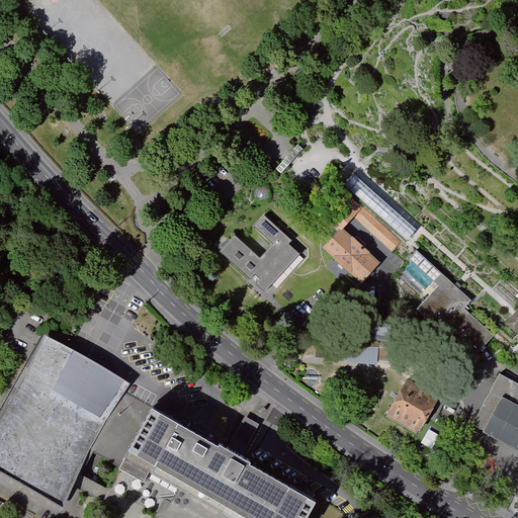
[(297,101),(289,109),(295,115),(304,107),(297,101)]
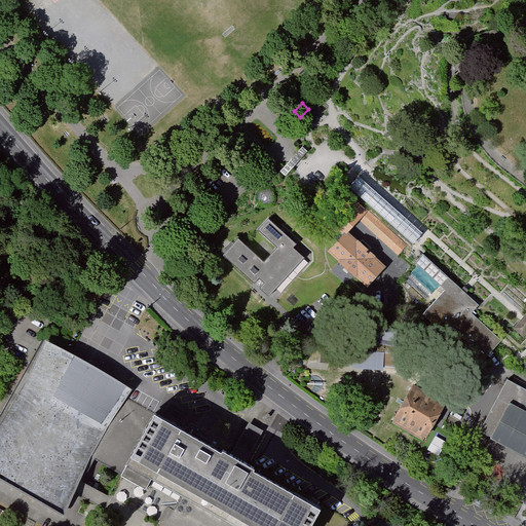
[(307,151),(302,147),(280,172),(286,176),(307,151)]
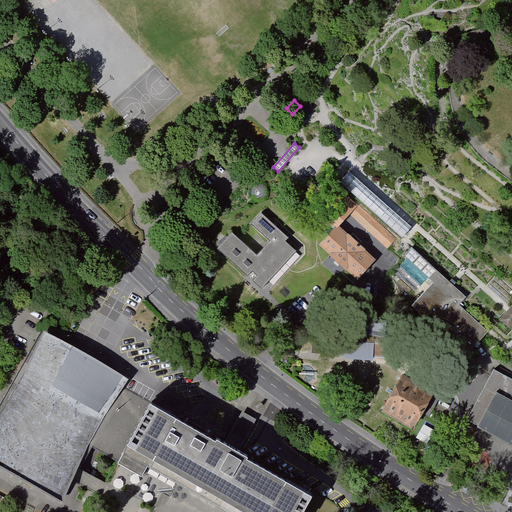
[(411,227),(349,172),(341,182),(403,237),(411,227)]
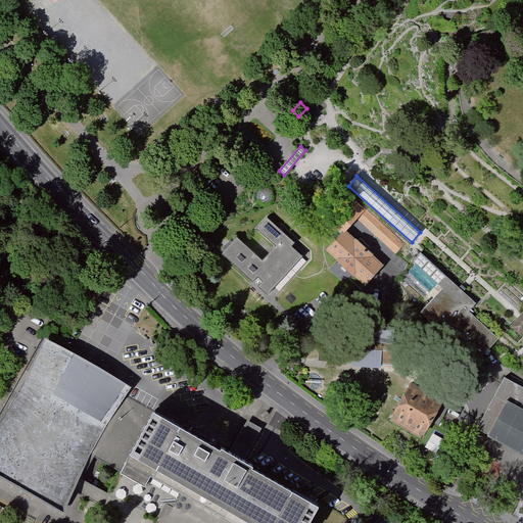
[(364,208),(349,195),(327,221),(339,233),(341,234),(345,229),(357,218),(364,208)]
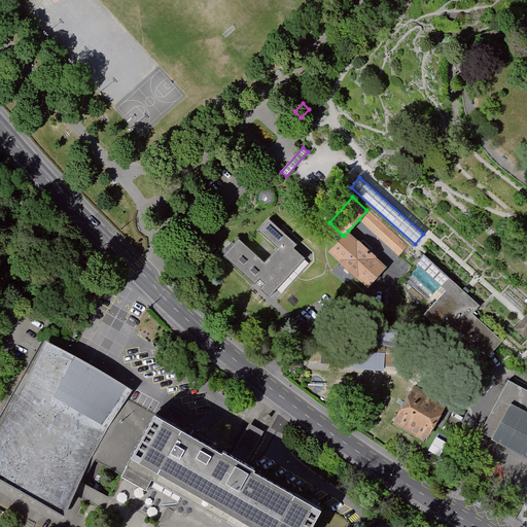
[(369,209),(366,210),(359,219),(398,254),(408,244),(369,209)]
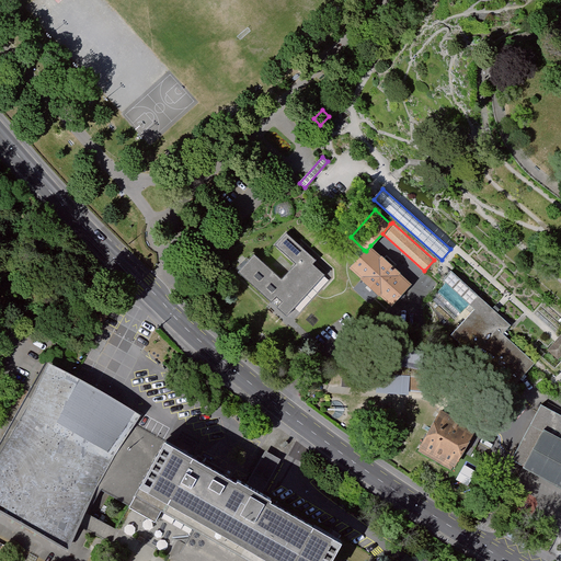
[(259,253),(241,272),(289,316),(327,275),(316,264),(319,261),(287,232),(277,243),(298,263),(285,277),(259,253)]
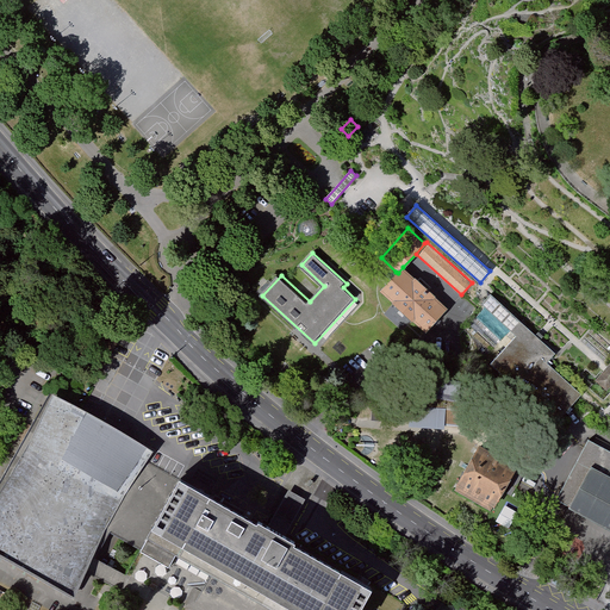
[(448,307),(403,267),(398,273),(396,272),(381,287),(428,330),(448,307)]
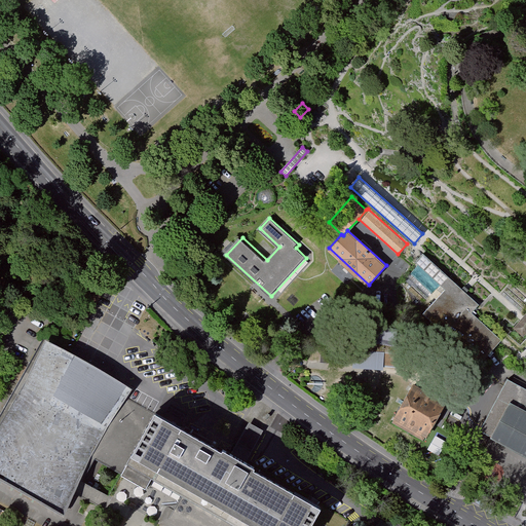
[(465,291),(424,253),(416,261),(447,289),(424,313),(481,364),(503,339),(474,312),(481,304),(465,291)]
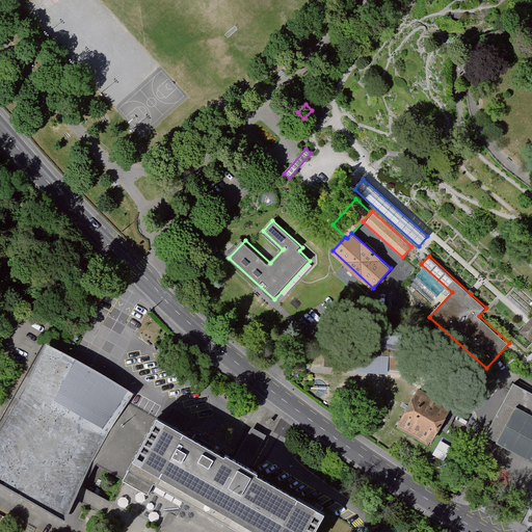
[(531,318),(521,331),(531,341),(531,340),(531,318)]
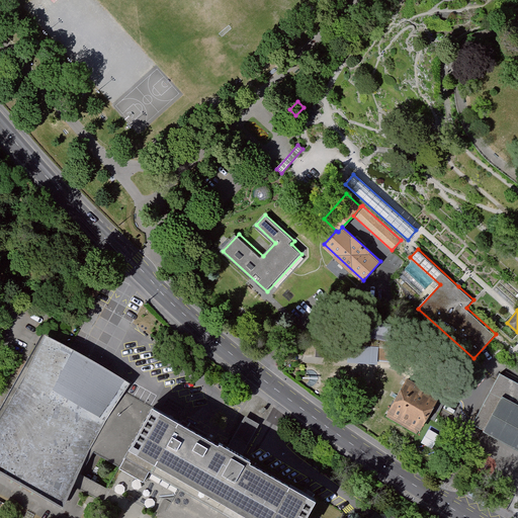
[(130,383),(46,336),(0,415),(0,472),(60,507),(92,449),(123,393),(130,383)]
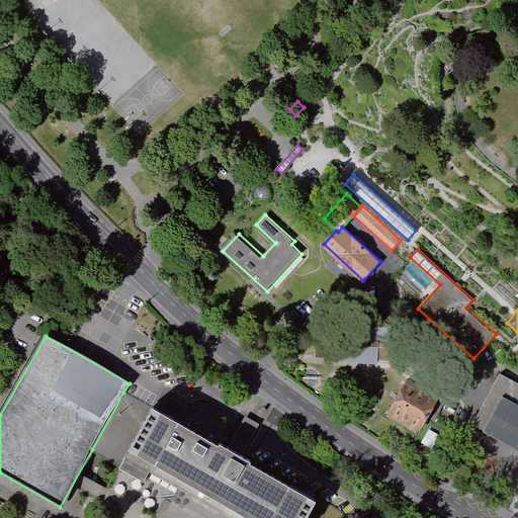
[(373,347),(349,347),(349,362),(372,363),(373,347)]
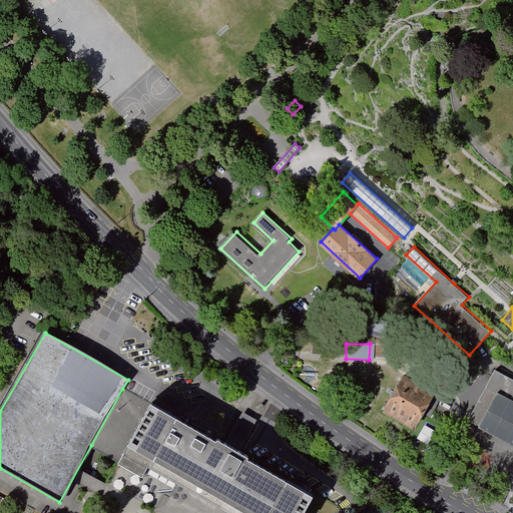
[(512,382),(496,373),(469,423),(512,446),(512,382)]
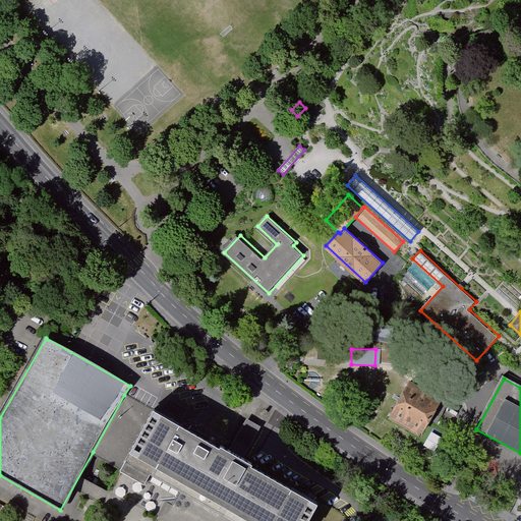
[(443,400),(409,382),(392,412),(394,413),(391,418),(420,435),(422,430),(424,431),(443,400)]
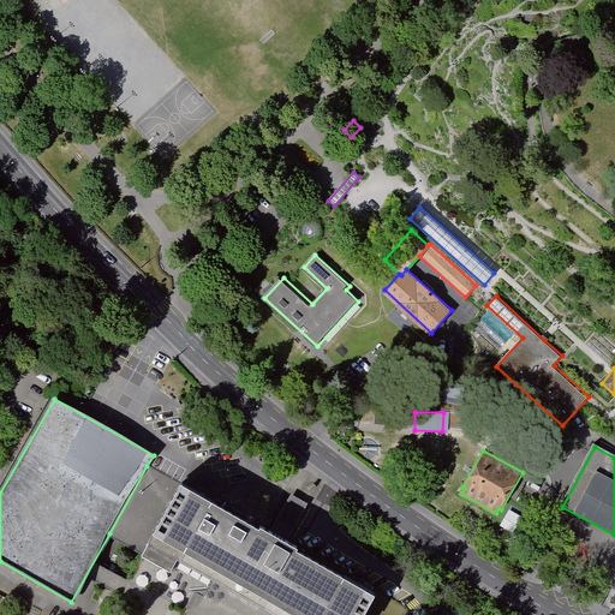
[(257,527),(147,466),(109,533),(173,569),(179,557),(285,614),(366,614),(378,595),(296,549),(297,547),(287,541),(308,503),(291,494),(270,531),(258,525),(257,527)]
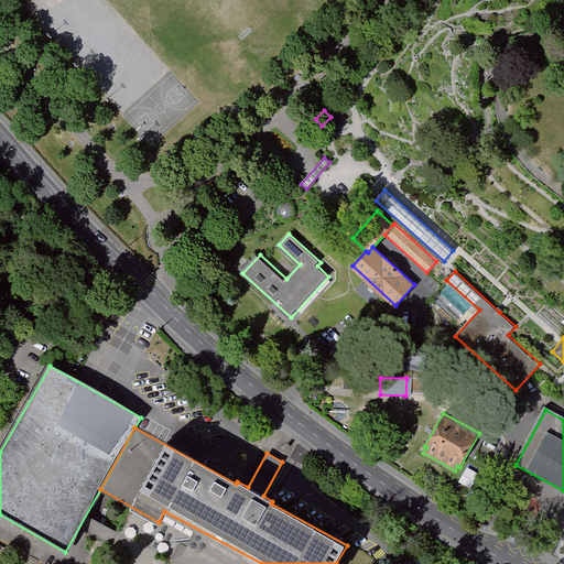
[(513,534),(510,539),(527,548),(530,543),(513,534)]
